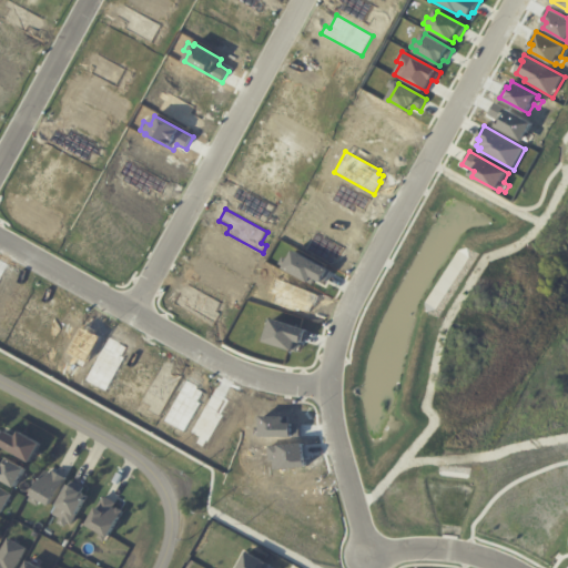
[(345,249),(316,233),(306,251),(333,265),(336,260),(340,261),(345,249)]
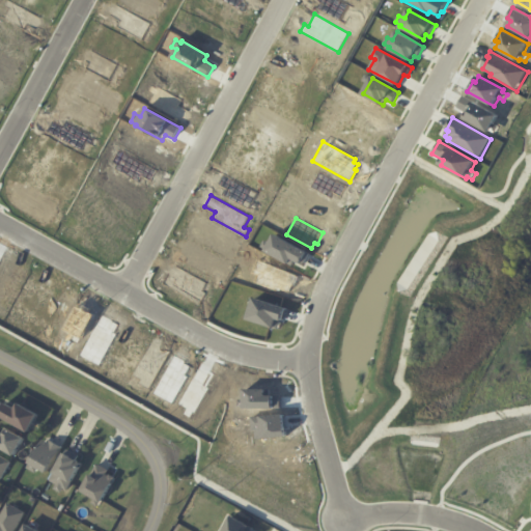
[(297,261),(294,266),(267,251),(276,234),(310,254),(305,266),(297,261)]
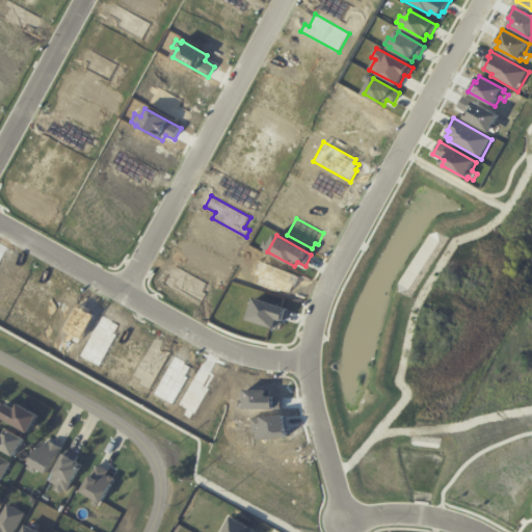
[(290,293),(281,290),(280,292),(257,283),(259,276),(254,273),(259,260),(299,276),(295,289),(293,288),(290,293)]
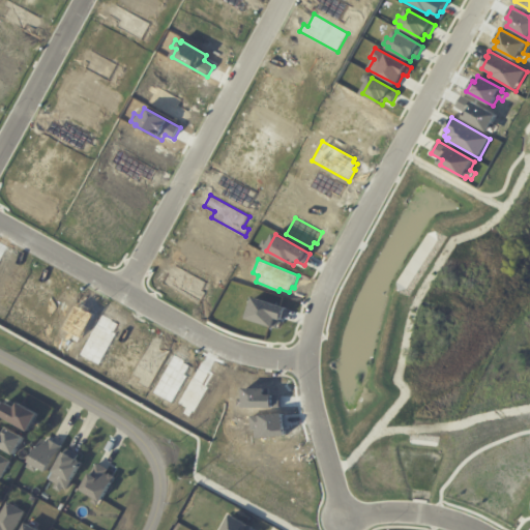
[(248,319),(255,298),(288,307),(284,321),(282,320),(278,329),(248,319)]
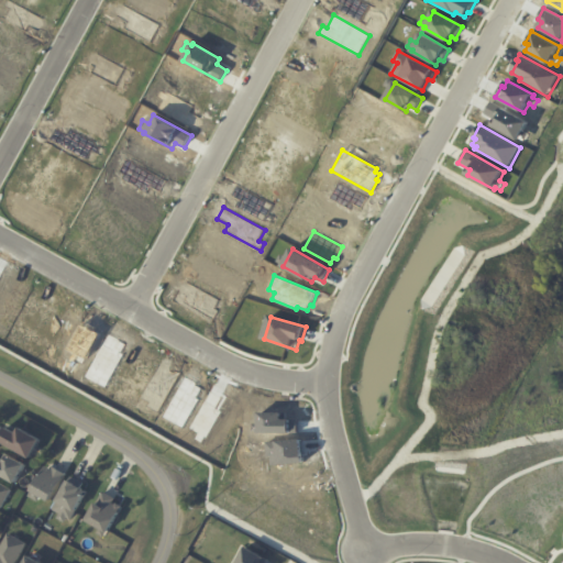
[(85,321),(97,328),(96,330),(102,334),(87,360),(86,359),(83,365),(76,361),(79,355),(70,350),(85,321)]
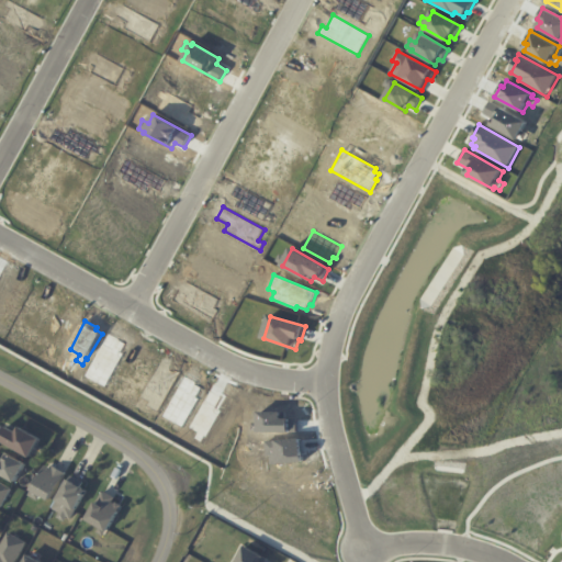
[(85,375),(108,334),(126,345),(122,352),(124,353),(104,388),(85,375)]
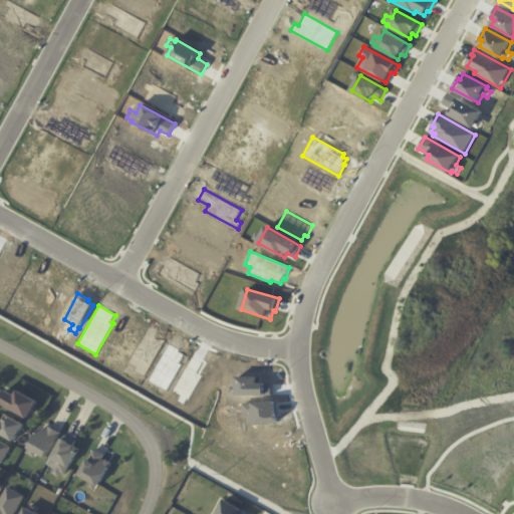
[(173,392),(192,357),(203,363),(198,372),(203,376),(190,402),(188,400),(185,405),(178,402),(181,396),(173,392)]
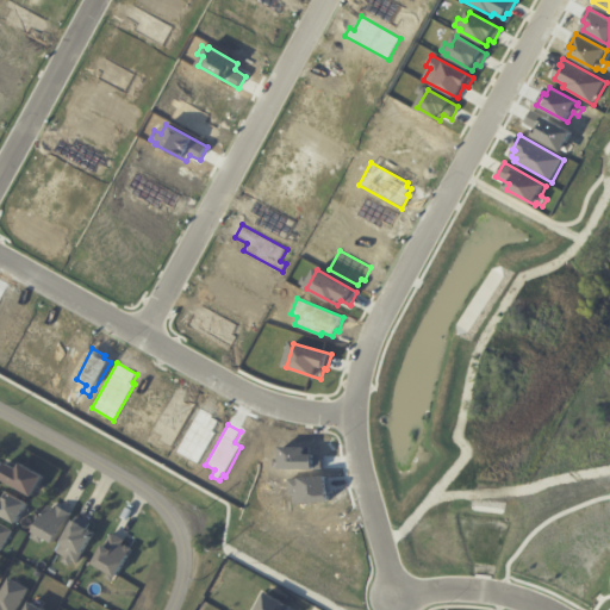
[(324,455),(311,455),(311,447),(281,448),(281,459),(275,459),(275,468),(282,468),(282,470),(324,470),(324,455)]
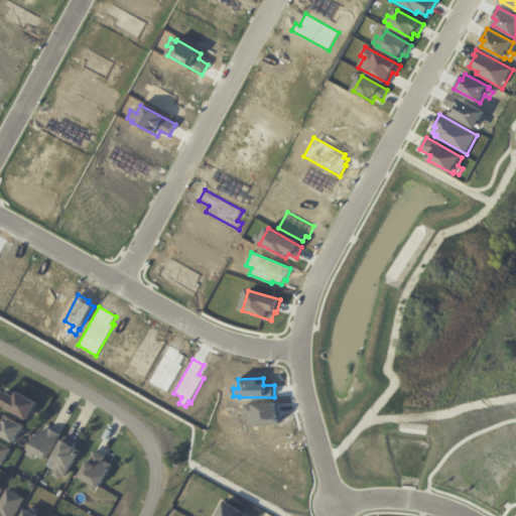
[(0,400),(5,392),(15,398),(18,393),(37,404),(27,421),(0,405),(0,400)]
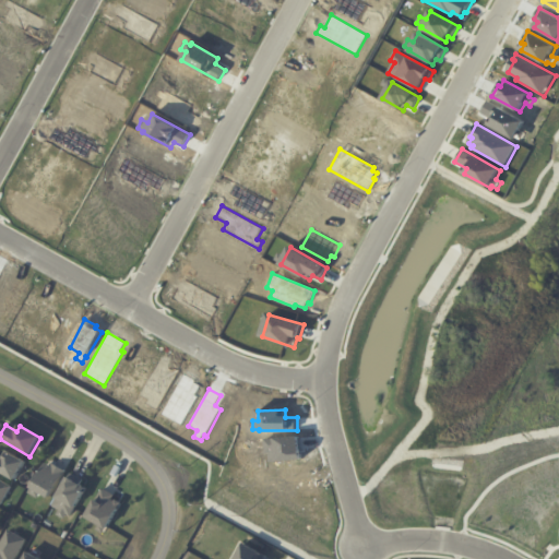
[(265,439),(299,437),(300,449),(302,449),(304,460),(271,462),(271,453),(266,453),(265,439)]
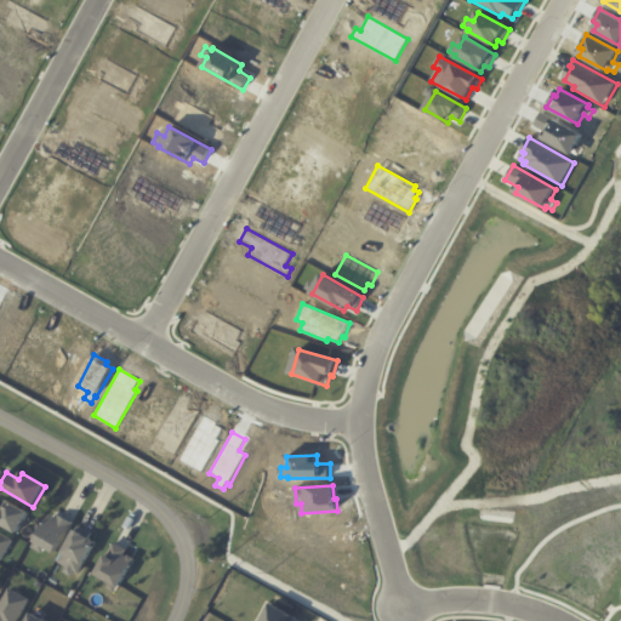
[(24,524),(18,535),(0,524),(0,506),(4,508),(7,502),(29,514),(24,524)]
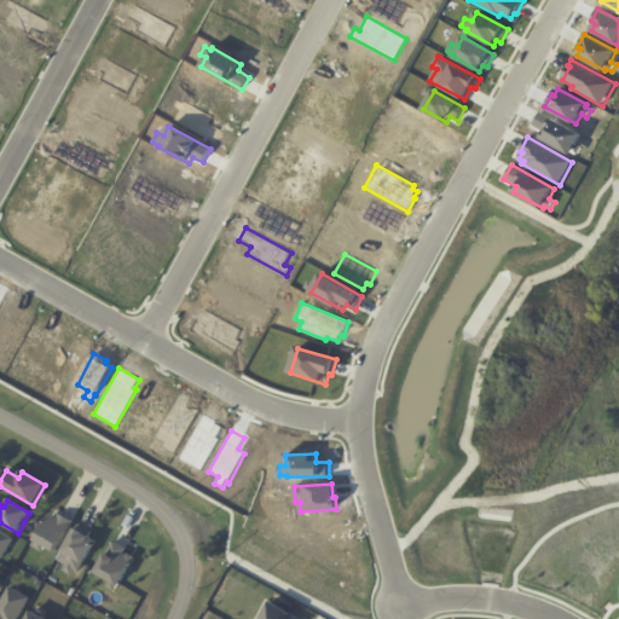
[(56,551),(71,521),(51,510),(32,547),(42,551),(46,547),(56,551)]
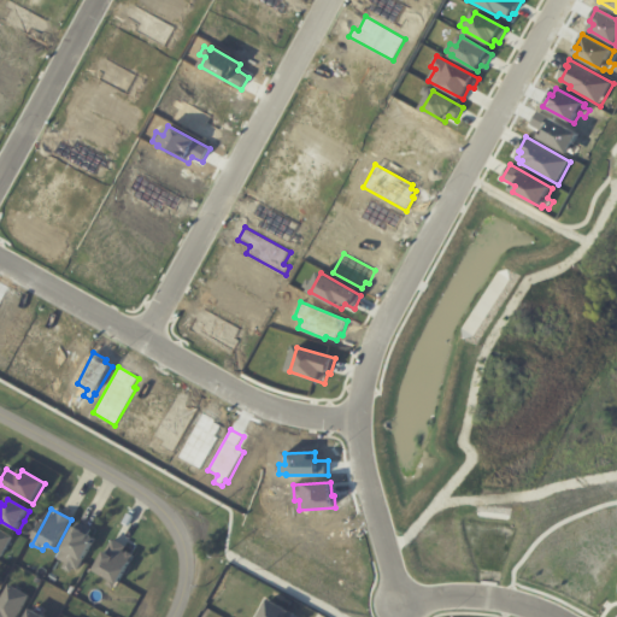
[(77,573),(95,538),(75,527),(57,562),(77,573)]
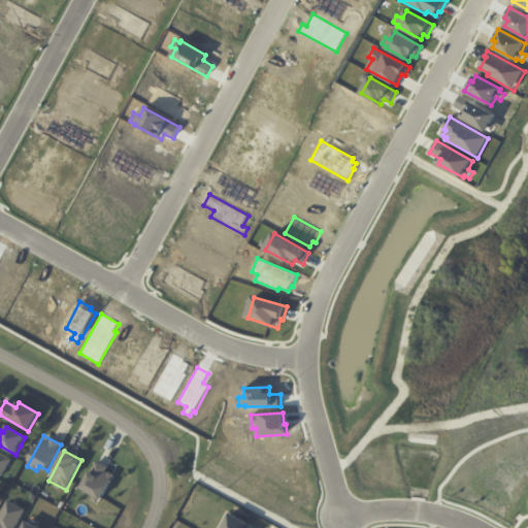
[(9,464),(1,479),(0,477),(0,454),(11,461),(9,464)]
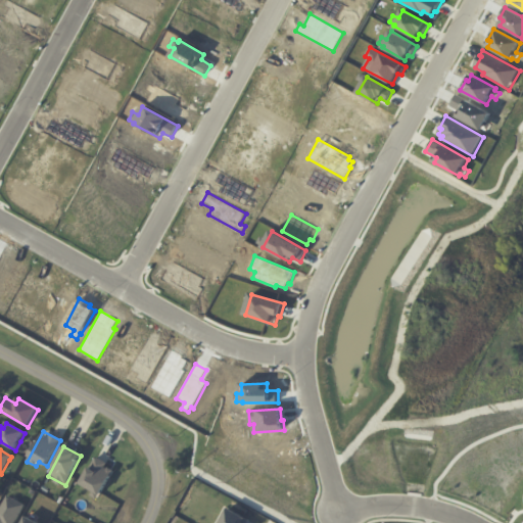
[(81,485),(101,494),(114,468),(94,458),(81,485)]
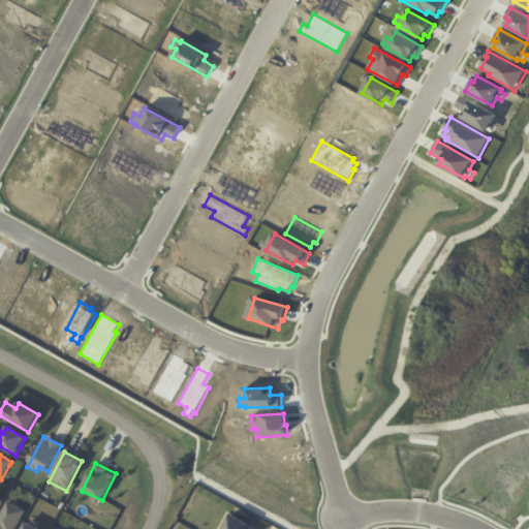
[(13,505),(25,512),(14,528),(0,528),(0,517),(8,502),(13,505)]
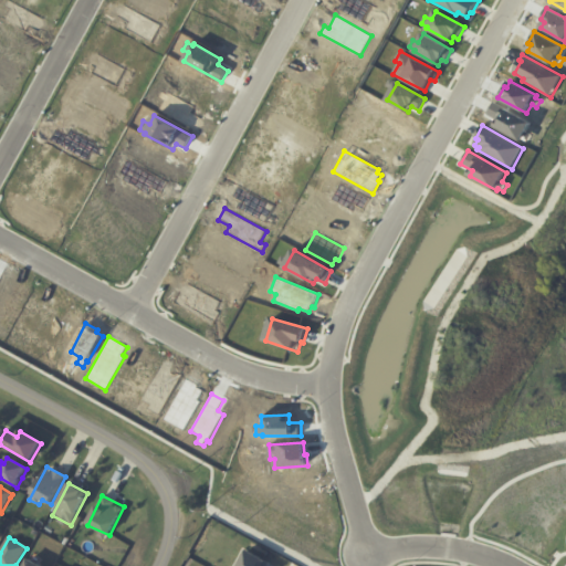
[(270,565),(272,563),(247,551),(239,565),(270,565)]
